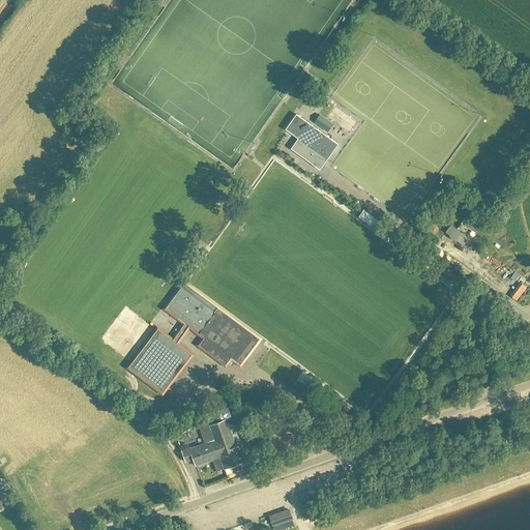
[(314,93),(306,104),(314,109),(321,98),(314,93)]
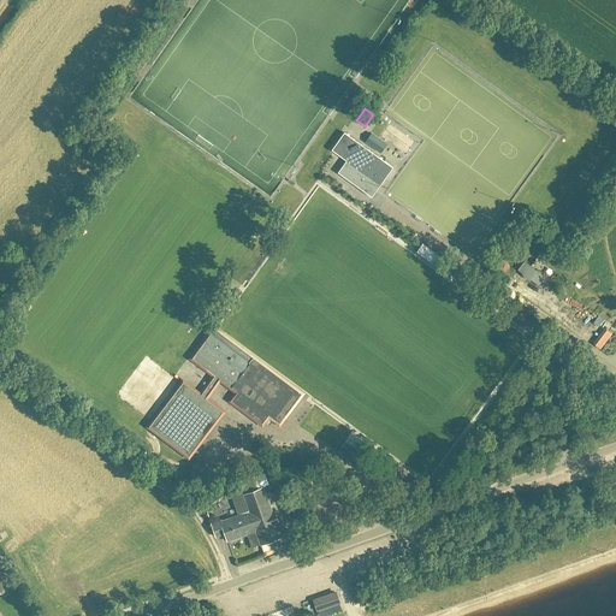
[(344,132),(332,150),(347,161),(338,172),(372,197),(394,167),(344,132)]
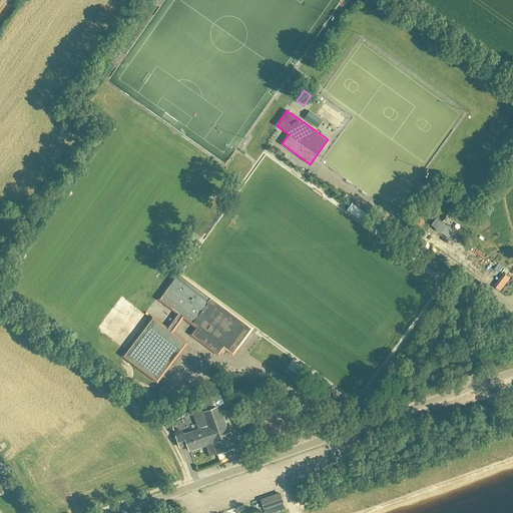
[(352,202),(346,209),(366,224),(372,217),(352,202)]
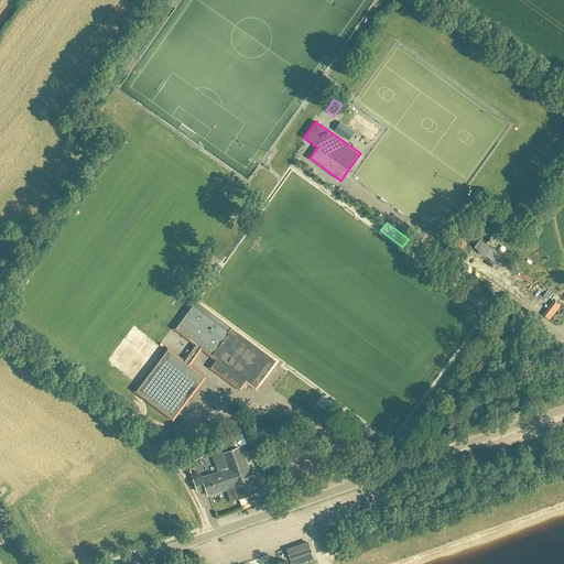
[(20,250),(25,241),(18,237),(12,246),(20,250)]
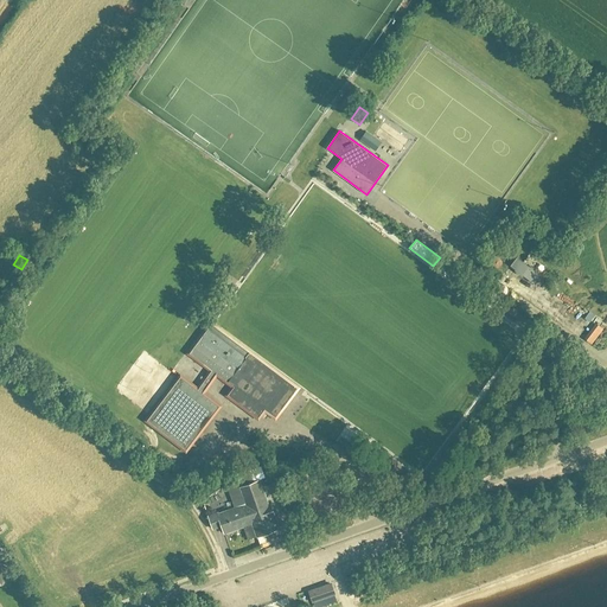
[(541,273),(516,255),(509,263),(534,282),(541,273)]
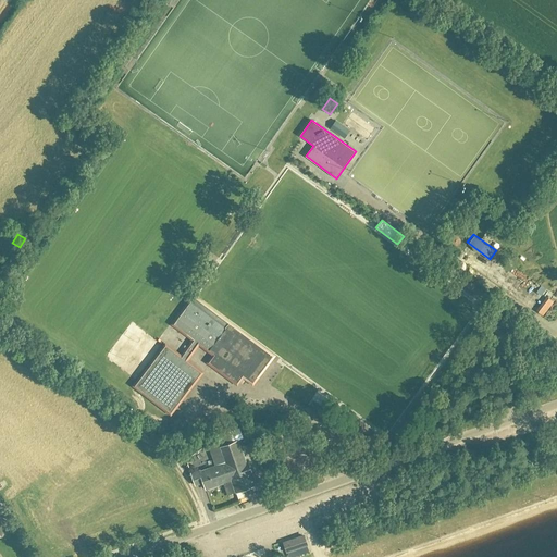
[(258,366),(265,356),(233,331),(232,333),(225,327),(192,302),(174,324),(209,349),(210,347),(217,353),(209,362),(236,383),(243,374),(248,378),(255,369),(258,372),(261,368),(258,366)]
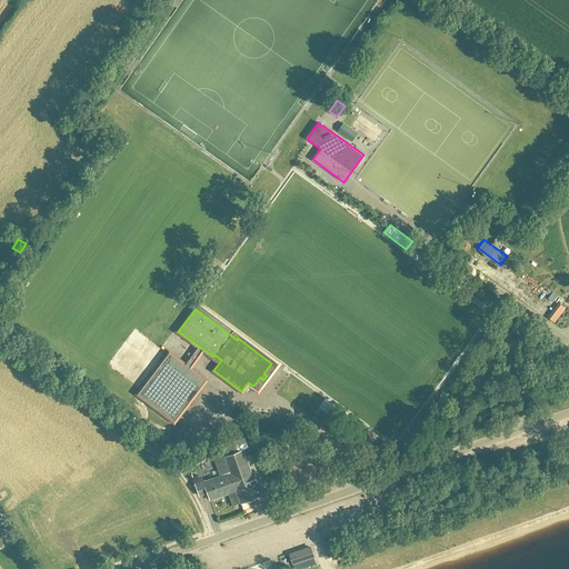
[(173,421),(180,412),(205,381),(169,353),(138,393),(173,421)]
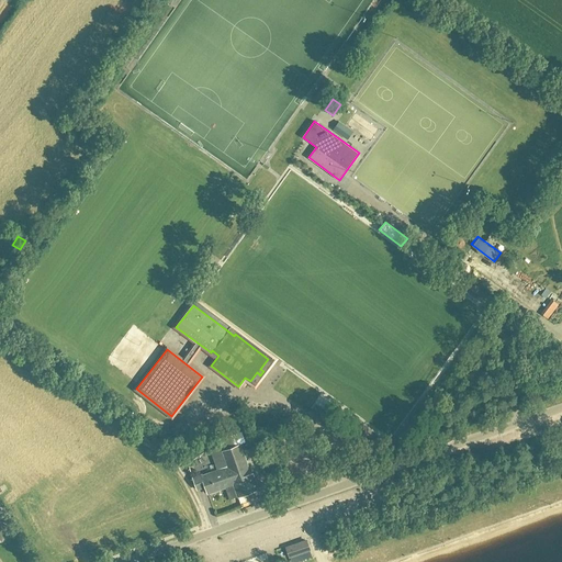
[(315,404),(314,406),(311,412),(319,417),(324,411),(315,404)]
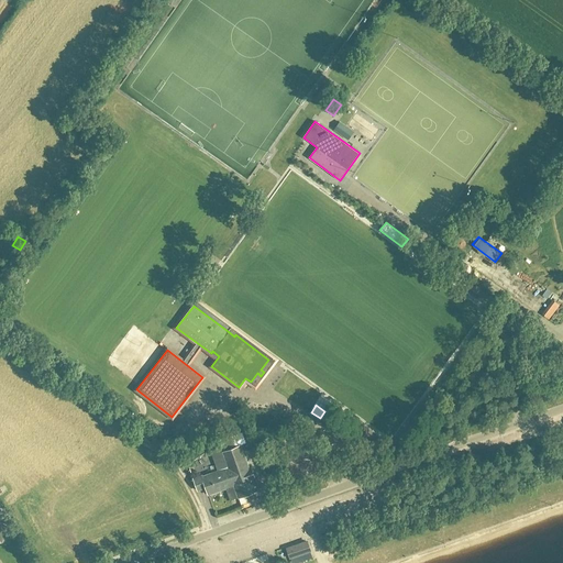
[(238,498),(239,497),(241,504),(247,501),(245,495),(256,490),(252,478),(254,477),(251,468),(249,468),(240,445),(234,448),(231,438),(211,451),(218,471),(201,477),(201,475),(192,478),(197,490),(206,487),(208,494),(233,485),(238,498)]
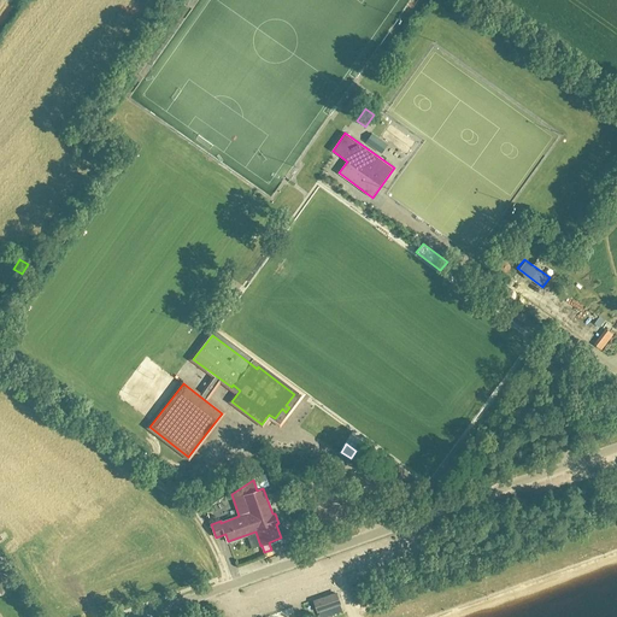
[(360,585),(351,588),(356,601),(365,599),(360,585)]
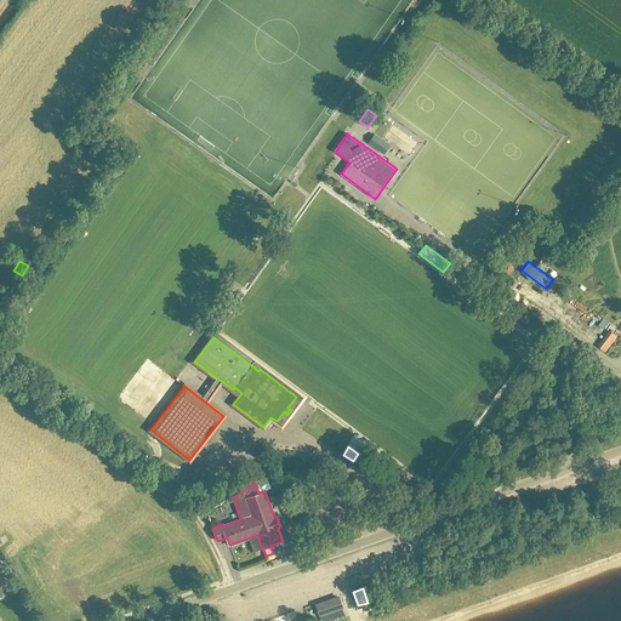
[(317,605),(320,615),(342,608),(339,597),(317,605)]
